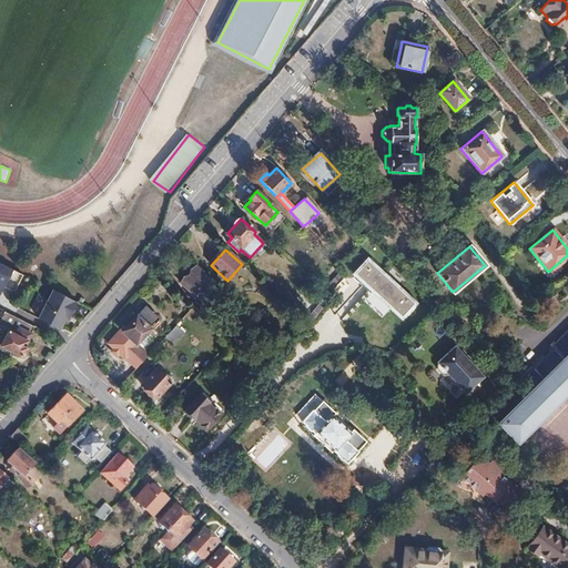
[(386,314),(388,312),(399,322),(416,304),(365,257),(346,279),(386,314)]
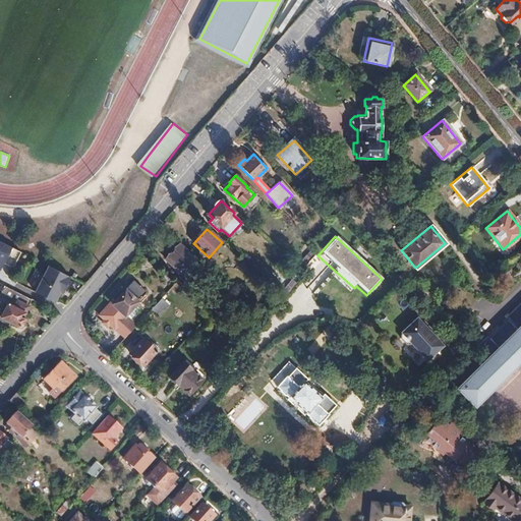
[(11,247),(0,241),(0,270),(2,272),(5,264),(14,269),(22,252),(11,247)]
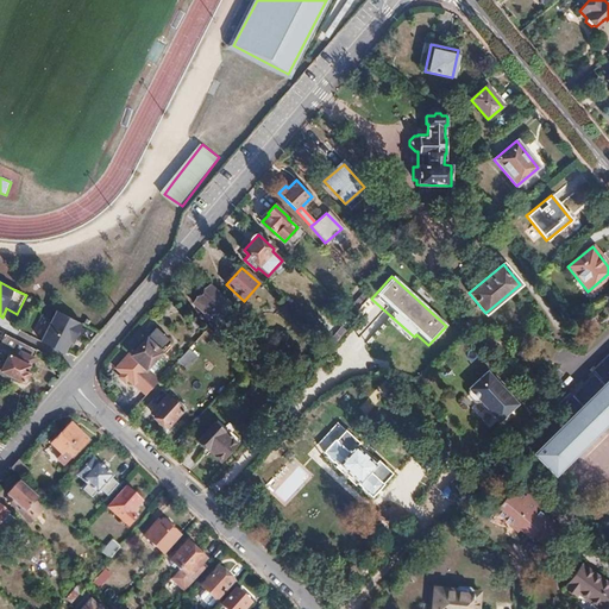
[(213,321),(219,314),(220,316),(225,312),(223,311),(228,303),(209,286),(193,303),(213,321)]
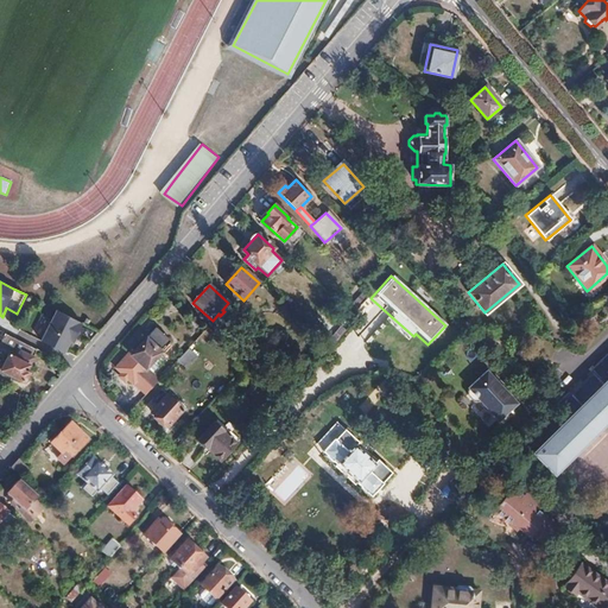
[(365,312),(373,304),(367,298),(359,306),(365,312)]
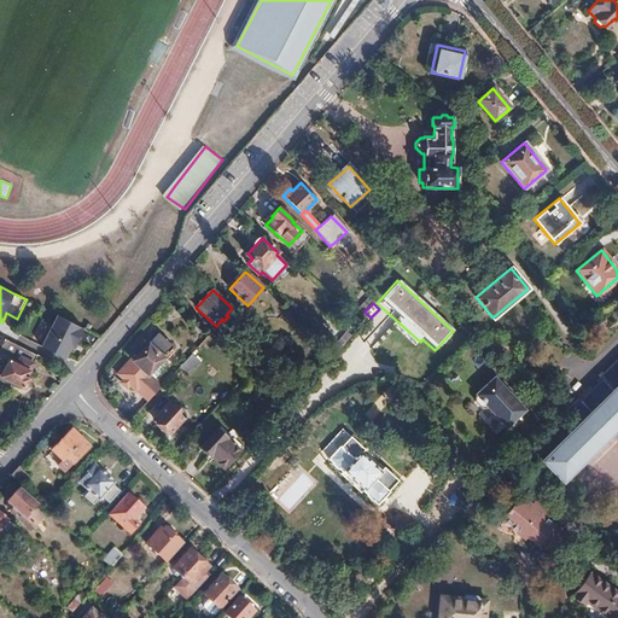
[(85,330),(59,316),(42,348),(66,360),(73,348),(76,349),(81,338),(85,330)]
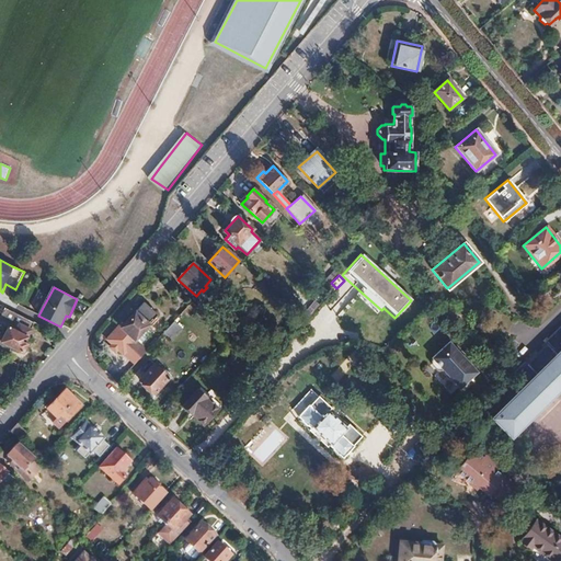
[(134,339),(156,315),(144,302),(122,327),(119,325),(107,340),(134,364),(146,350),(134,339)]
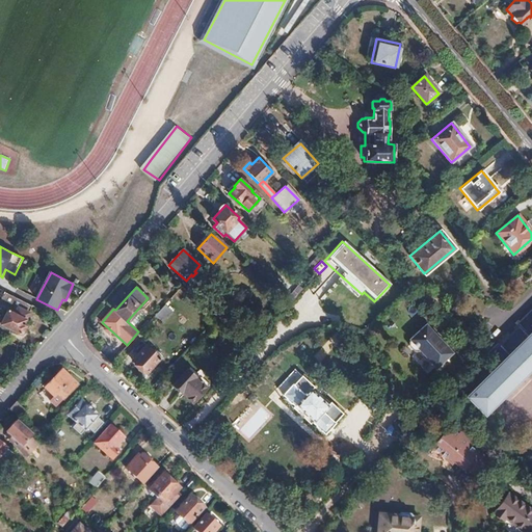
[(23,324),(33,306),(5,291),(0,299),(0,307),(7,311),(1,324),(21,335),(22,333),(24,334),(26,328),(25,327),(26,326),(23,324)]
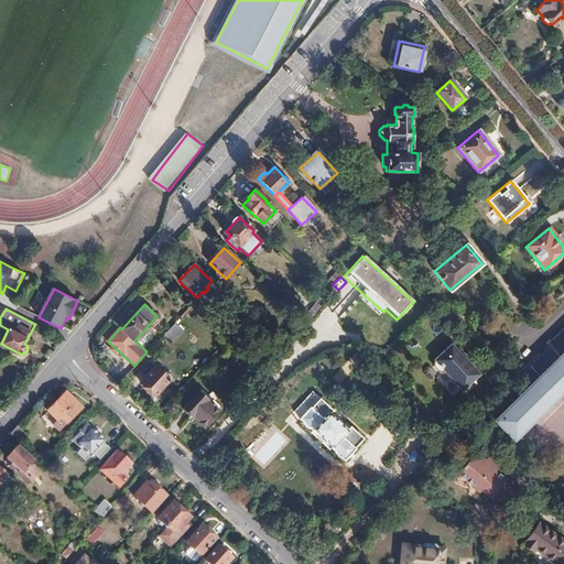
[(182,329),(174,322),(162,336),(170,343),(182,329)]
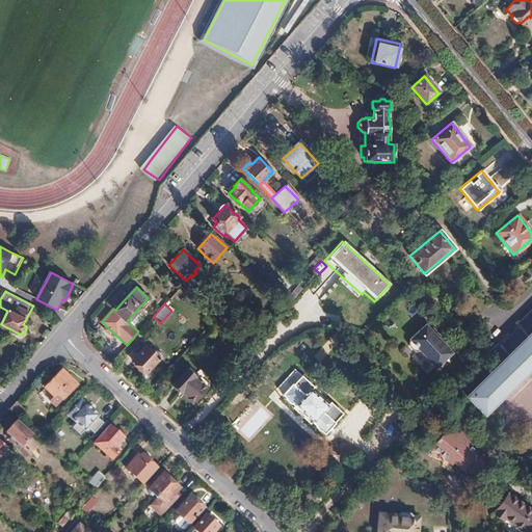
[(466,396),(484,415),(531,366),(531,311),(530,309),(514,324),(517,328),(499,347),(496,343),(484,354),(496,366),(466,396)]
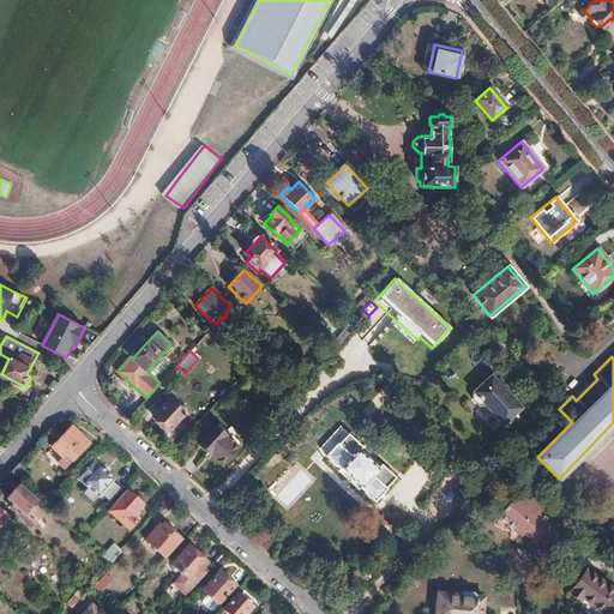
[(521,407),(489,373),(470,390),(501,423),(521,407)]
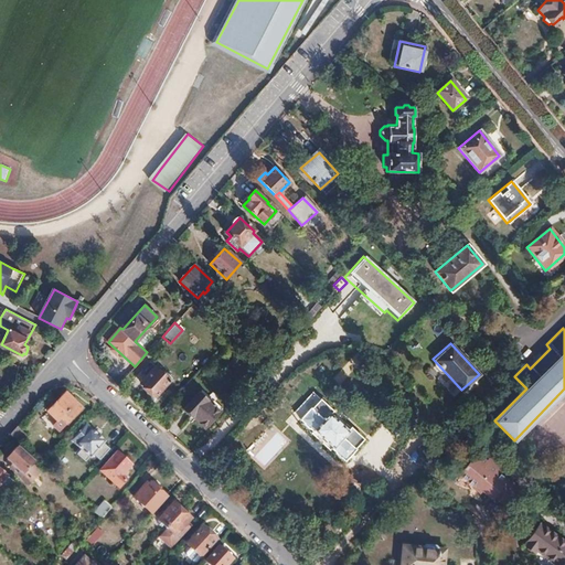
[(155,396),(169,381),(155,368),(140,383),(155,396)]
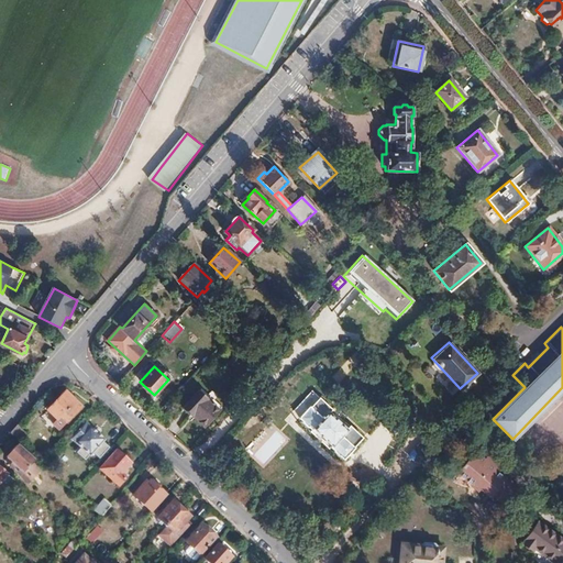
[(221,406),(200,387),(197,390),(219,409),(221,406)]
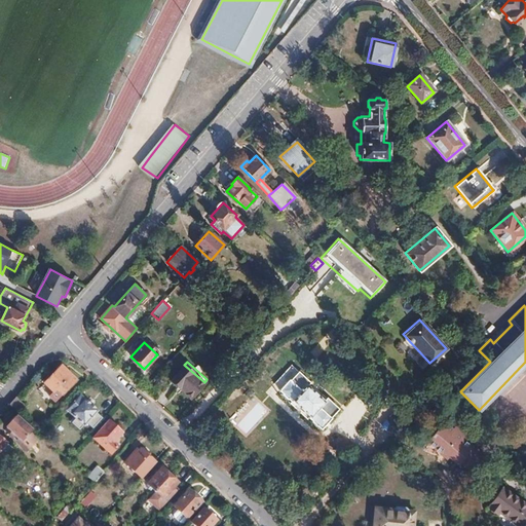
[(204,382),(184,365),(171,380),(172,381),(170,383),(177,390),(179,388),(190,399),(204,382)]
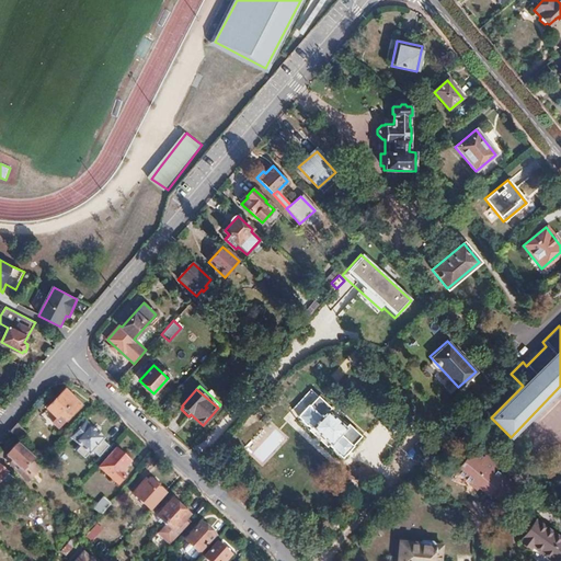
[(80,405),(64,391),(47,409),(56,418),(53,421),(60,427),(80,405)]
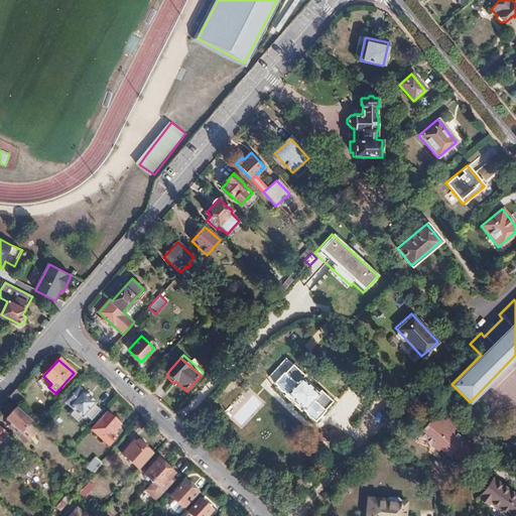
[(271,382),(291,365),(286,360),(267,376),(271,382)]
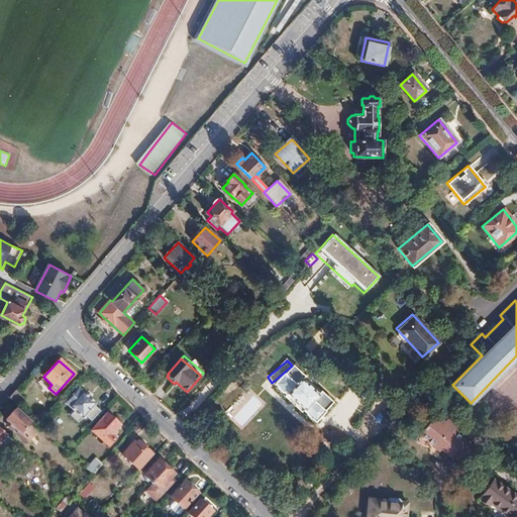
[(305,374),(294,364),(286,372),(275,384),(287,396),(289,394),(304,408),(303,410),(316,422),(327,410),(335,402),(323,391),(321,394),(320,393),(303,378),(302,376),(305,374)]
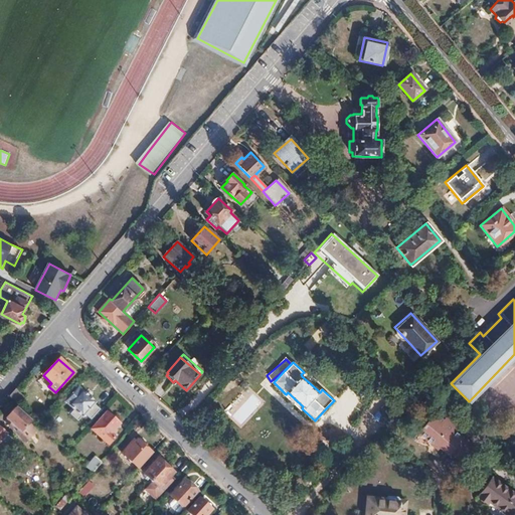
[(96,401),(78,386),(65,401),(74,408),(69,413),(77,419),(81,415),(83,416),(86,413),(91,417),(100,408),(95,403),(96,401)]
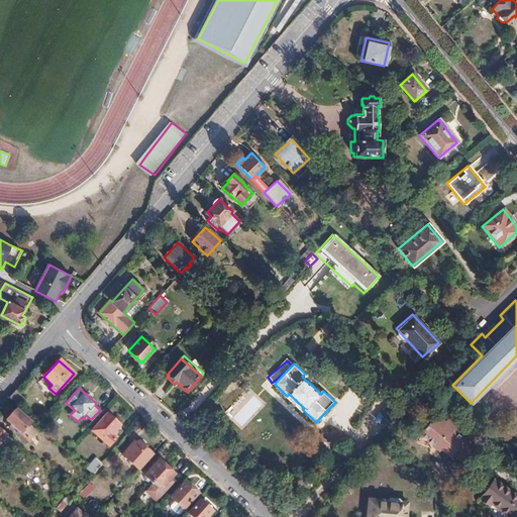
[(25,400),(15,391),(12,395),(9,398),(19,407),(25,400)]
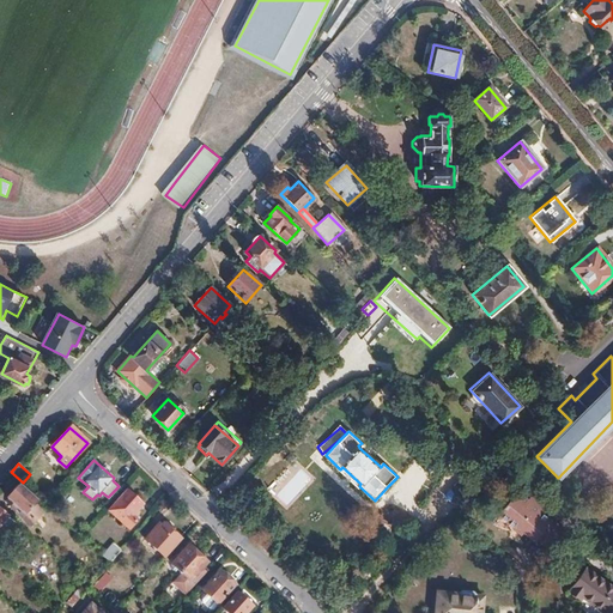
[(444,498),(460,513),(473,499),(456,485),(444,498)]
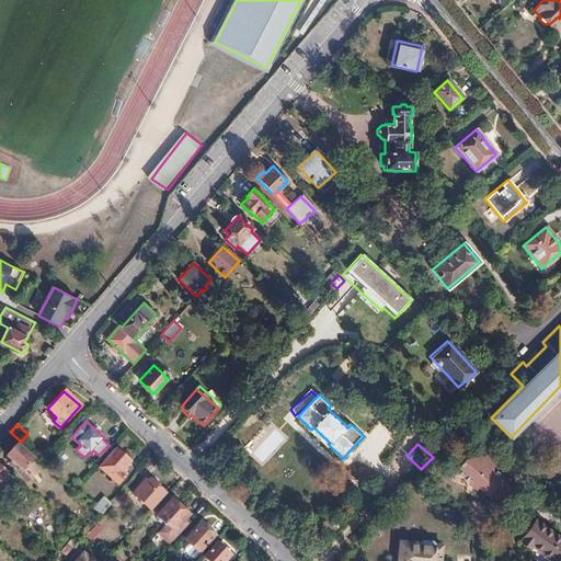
[(33,459),(18,445),(8,457),(16,465),(13,468),(29,481),(39,469),(31,461),(33,459)]
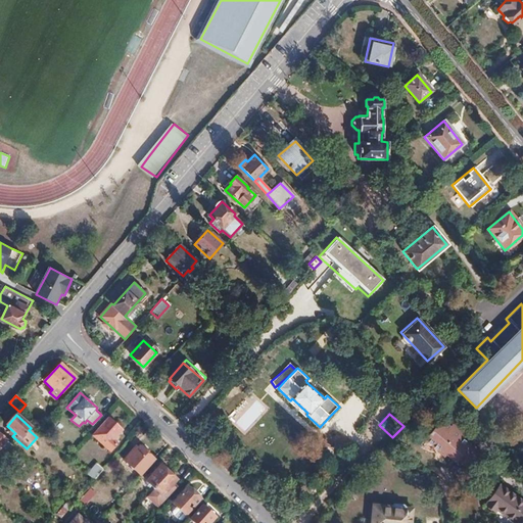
[(121,429),(108,419),(93,434),(110,449),(116,443),(112,439),(121,429)]
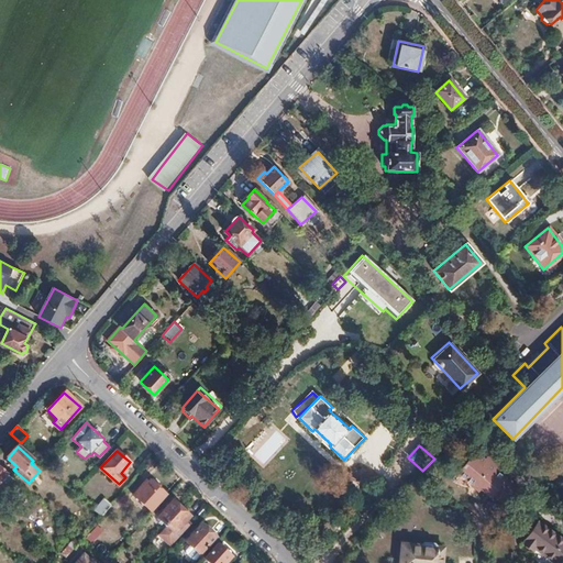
[(510,483),(496,471),(499,465),(488,456),(486,460),(476,451),(470,460),(466,457),(461,464),(463,466),(457,472),(477,490),(479,487),(488,496),(490,493),(504,505),(515,492),(508,485),(510,483)]
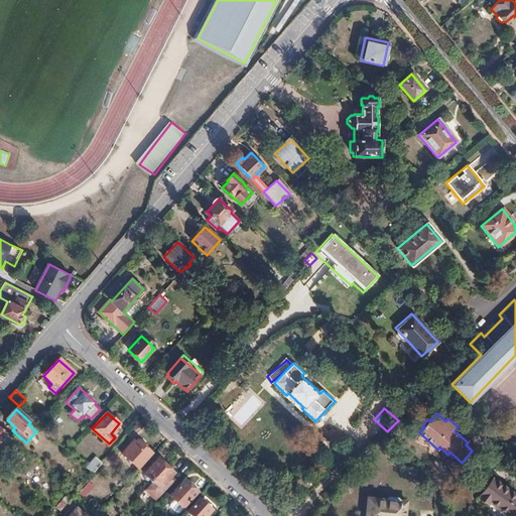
[(0,460),(4,465),(13,455),(7,450),(14,442),(0,430),(0,460)]
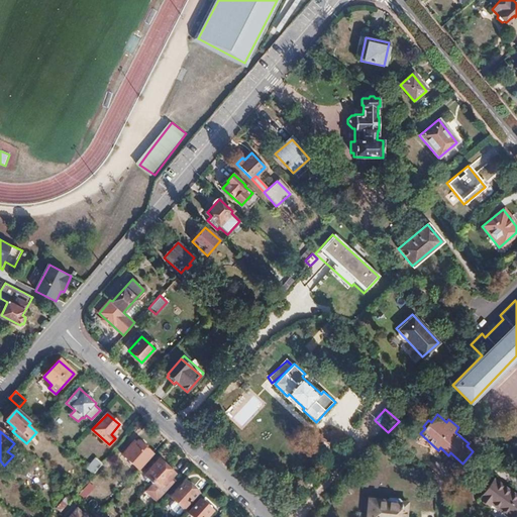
[(67,438),(60,431),(55,436),(62,443),(67,438)]
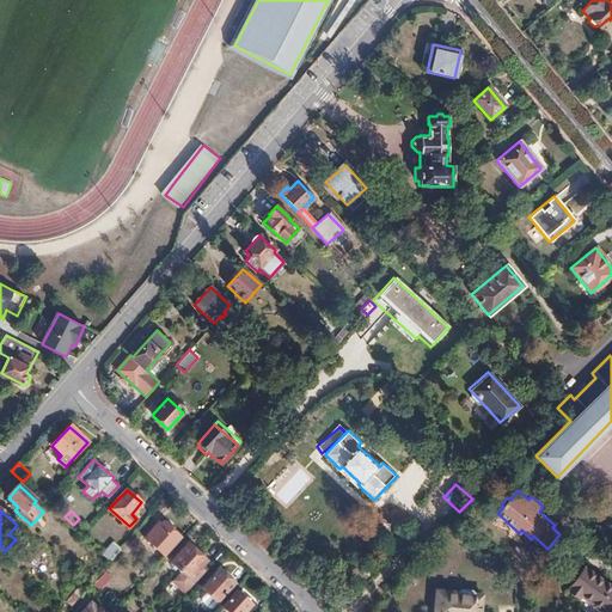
[(164,555),(179,538),(163,522),(157,530),(154,527),(145,537),(164,555)]
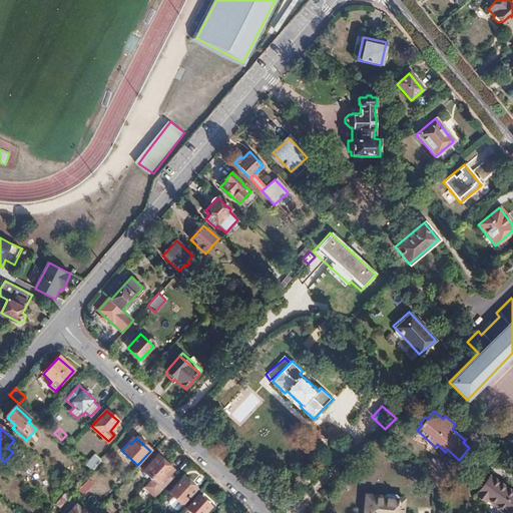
[(92,469),(101,459),(94,454),(85,464),(91,470),(92,469)]
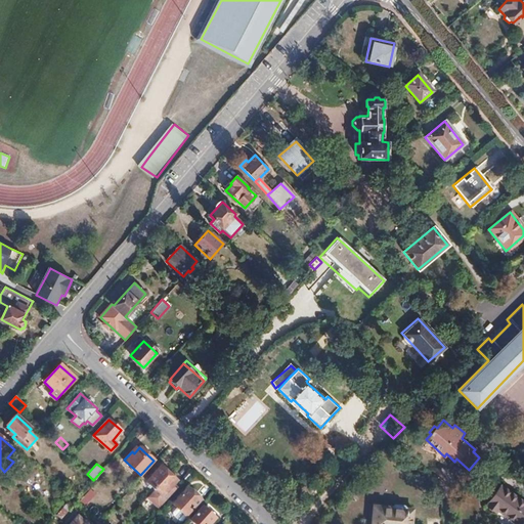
[(157,486),(168,473),(161,466),(146,481),(154,488),(157,486)]
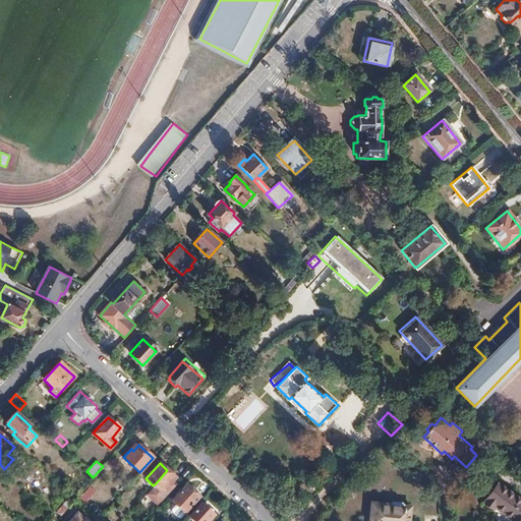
[(169,484),(175,477),(167,470),(156,483),(153,485),(146,494),(156,504),(171,487),(169,484)]
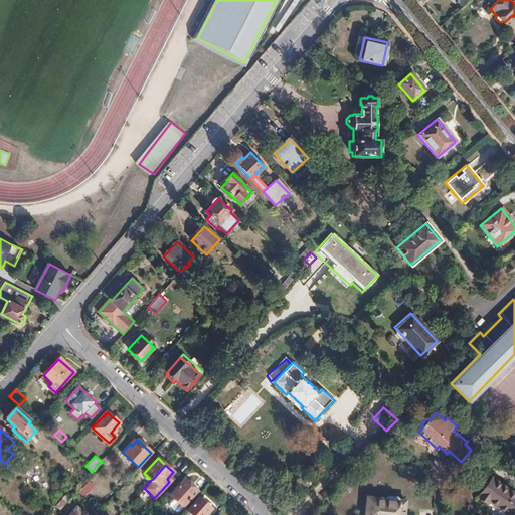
[(514,514),(514,493),(491,477),(477,496),(487,503),(488,500),(510,514),(514,514)]
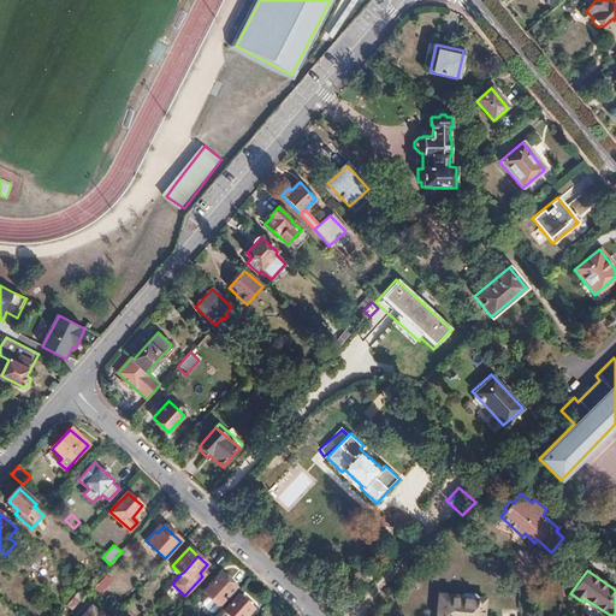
[(235,587),(219,573),(202,592),(218,606),(235,587)]
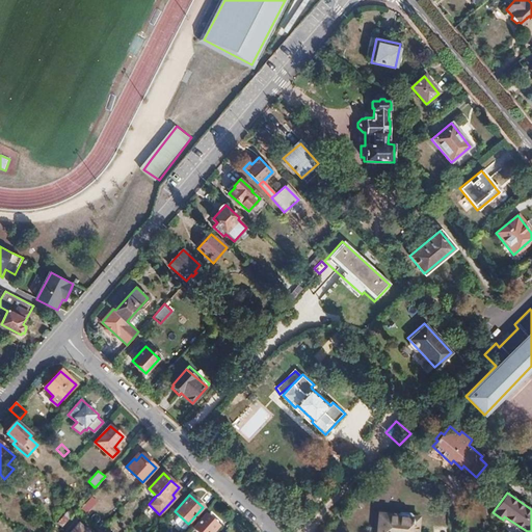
[(417,531),(419,516),(413,516),(410,513),(400,512),(397,515),(397,519),(378,517),(376,531),(417,531)]
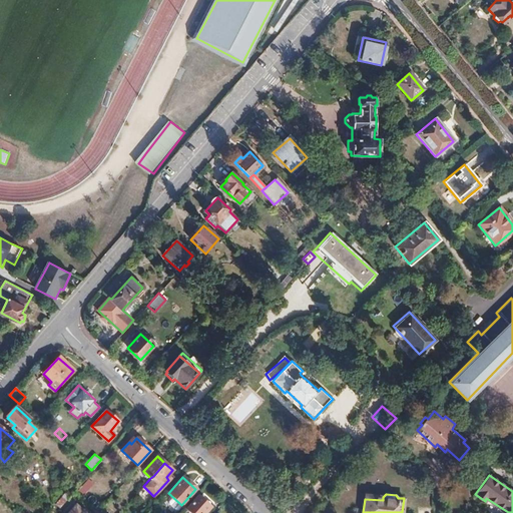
[(94,507),(98,500),(89,495),(85,501),(94,507)]
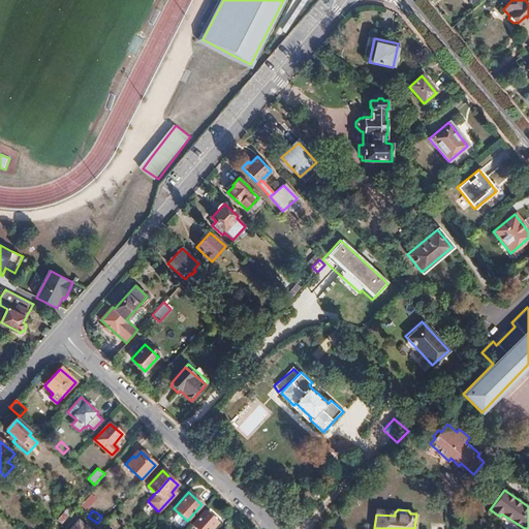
[(210,528),(217,522),(205,510),(191,525),(195,528),(210,528)]
